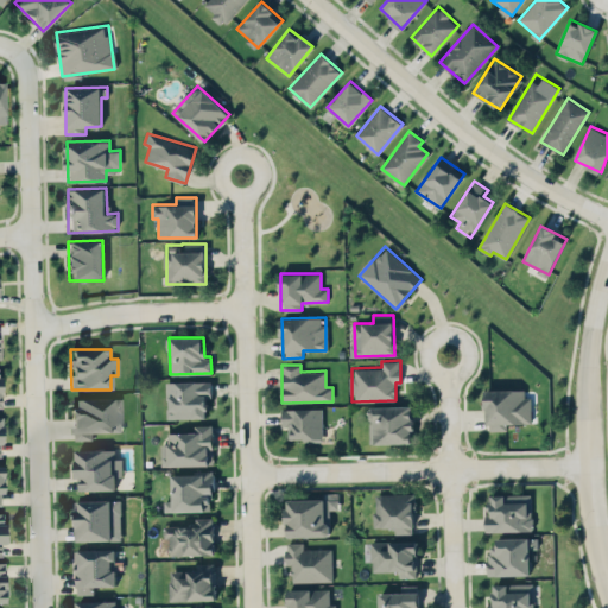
[(207,418),(206,397),(210,397),(210,381),(166,381),(168,418),(207,418)]
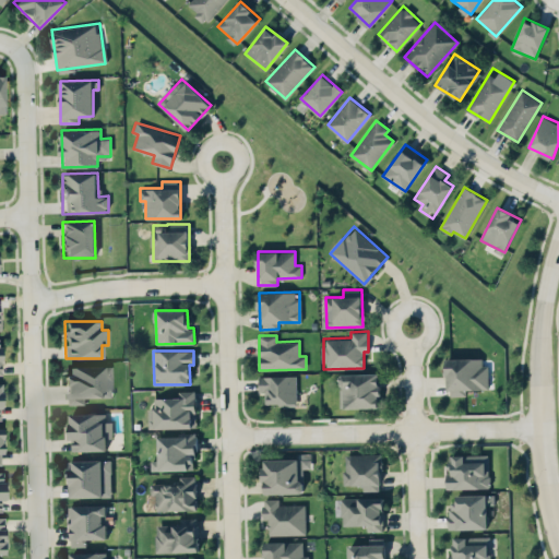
[(487,357),(447,358),(447,395),(466,395),(466,389),(487,388),(487,357)]
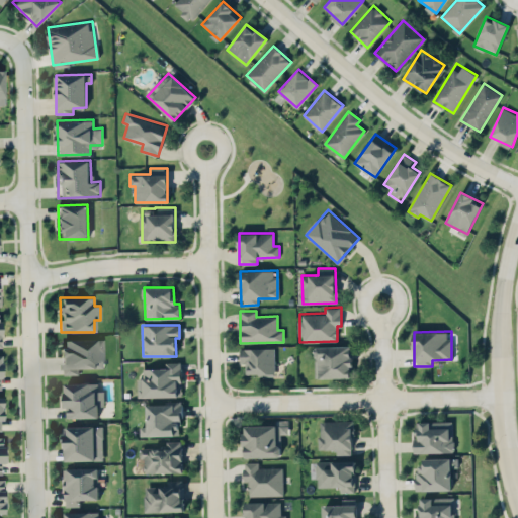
[(62,340),(63,374),(80,374),(79,368),(103,367),(103,339),(62,340)]
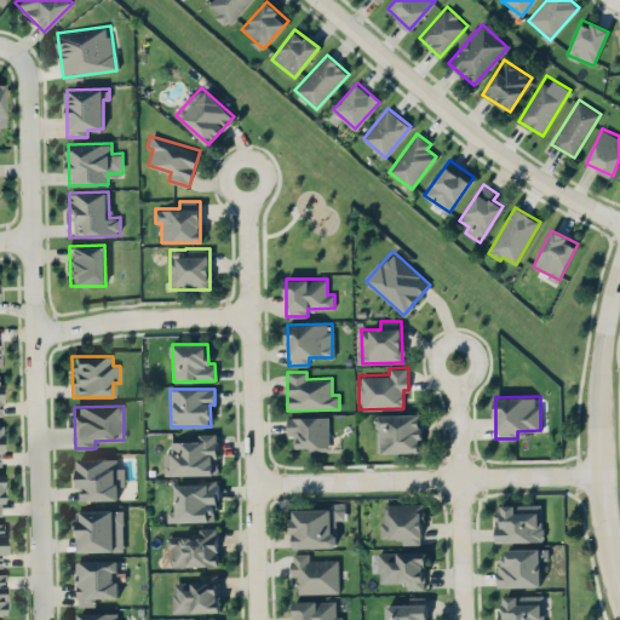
[(422,452),(422,413),(377,414),(377,453),(422,452)]
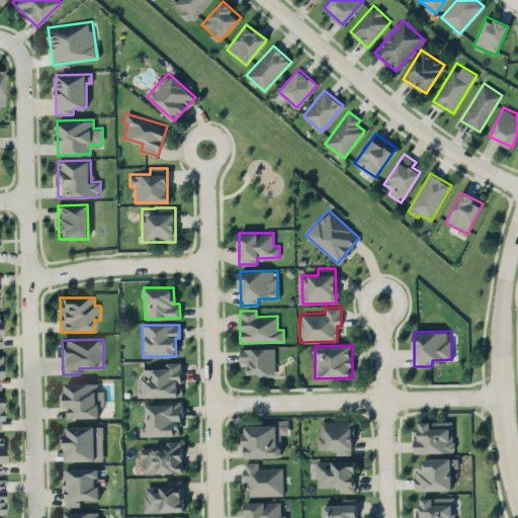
[(274,348),(240,348),(240,363),(245,363),(245,374),(274,374),(274,348)]
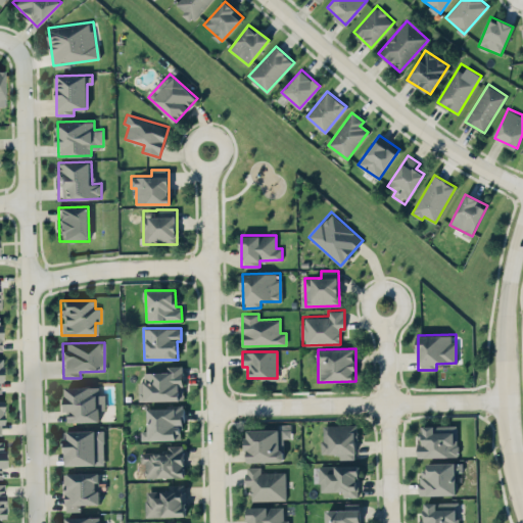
[(144,372),(144,382),(138,382),(139,400),(184,399),(183,365),(167,366),(168,371),(144,372)]
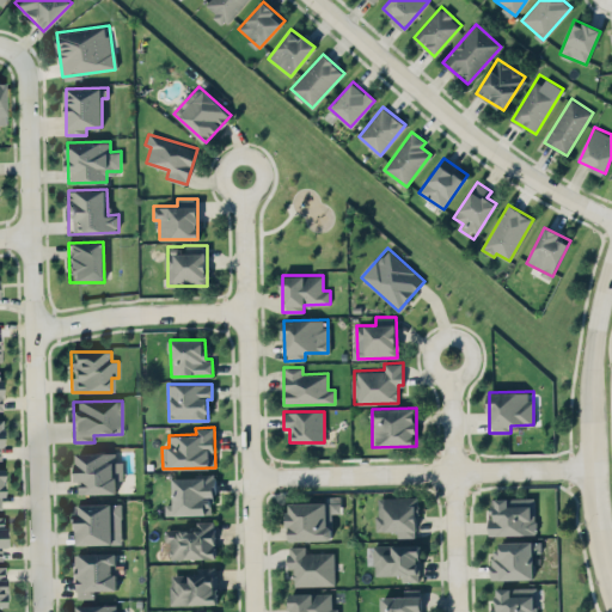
[(115,452),(73,452),(74,479),(78,479),(79,494),(116,493),(116,479),(122,479),(122,460),(116,460),(115,452)]
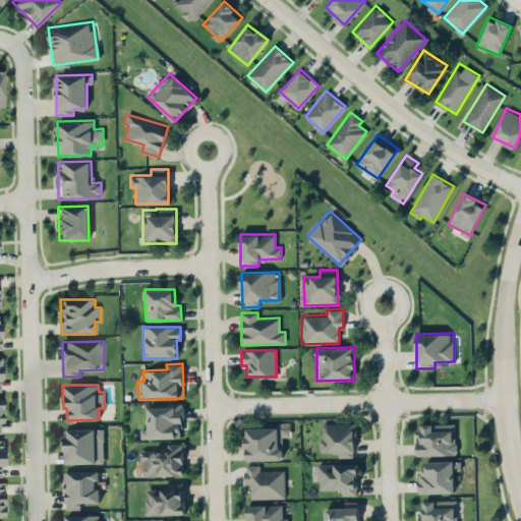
[(182,438),(181,405),(147,405),(148,428),(140,428),(140,438),(182,438)]
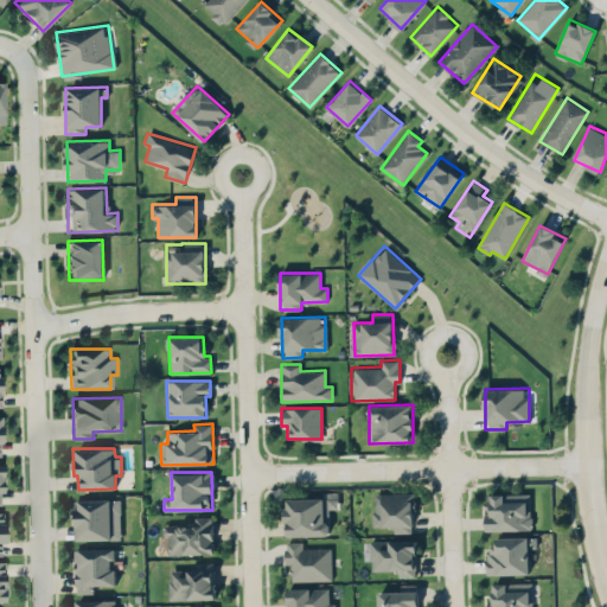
[(286,536),(330,535),(328,509),(338,508),(338,492),(323,492),(323,497),(285,498),(286,536)]
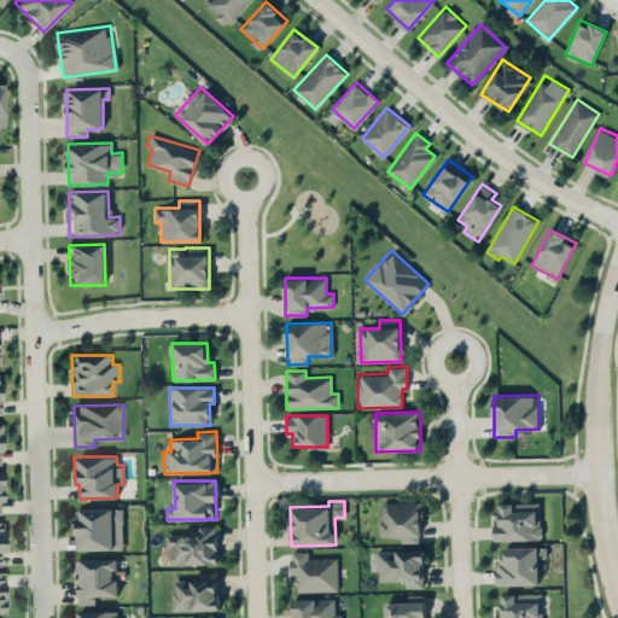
[(380,536),(402,535),(402,542),(420,542),(419,501),(380,502),(380,536)]
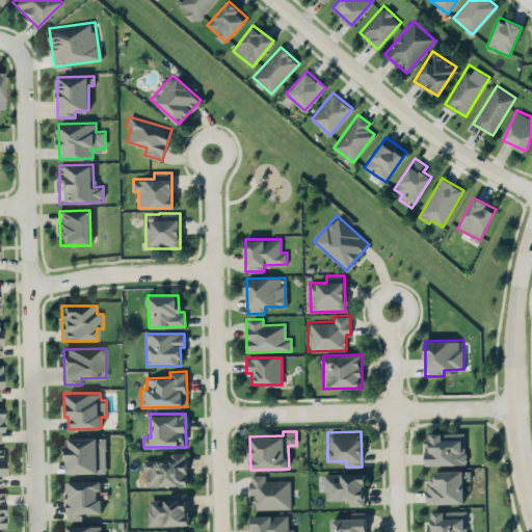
[(426,464),(466,463),(466,432),(428,432),(429,450),(425,450),(426,464)]
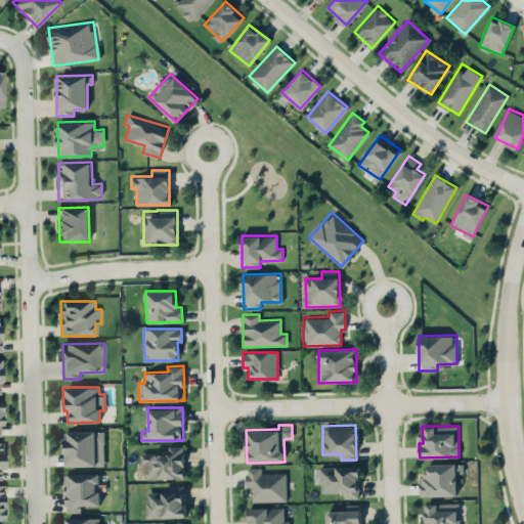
[(64,465),(104,466),(104,431),(66,431),(64,465)]
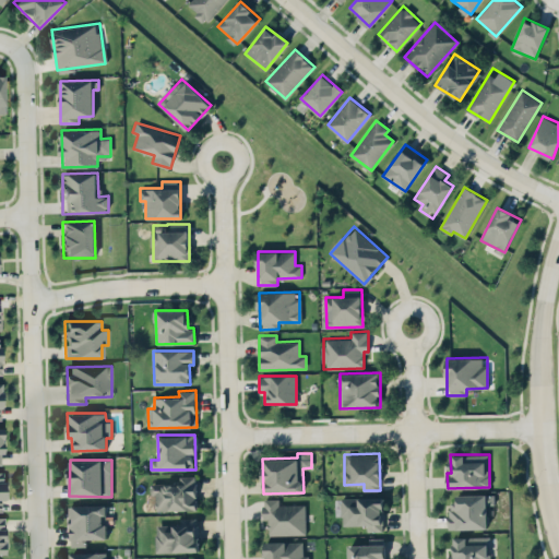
[(195,509),(195,475),(179,475),(179,483),(151,483),(151,494),(155,494),(155,510),(195,509)]
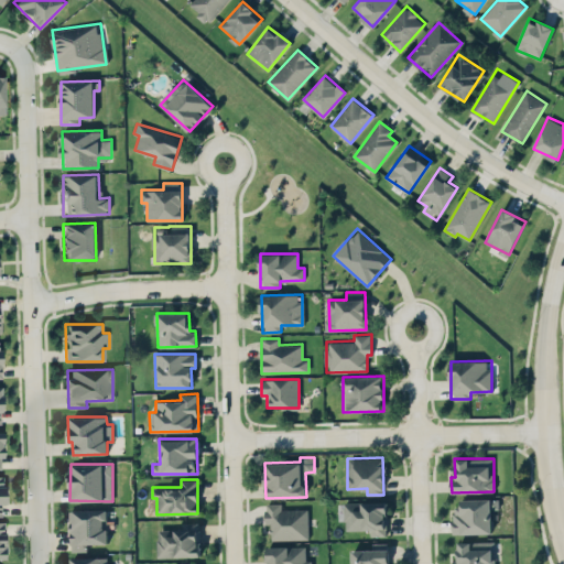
[(453,533),(491,532),(491,509),(499,508),(499,498),(461,499),(461,508),(452,508),(453,533)]
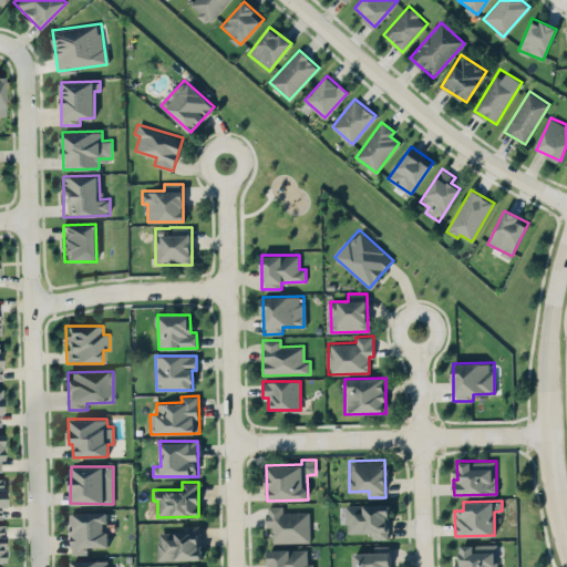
[(389,538),(389,504),(347,505),(347,533),(372,532),(373,538),(389,538)]
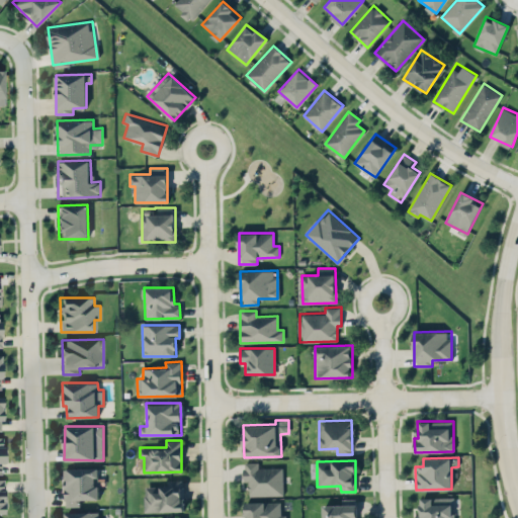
[(283,495),(282,466),(258,467),(258,461),(243,461),(244,481),(249,481),(249,495),(283,495)]
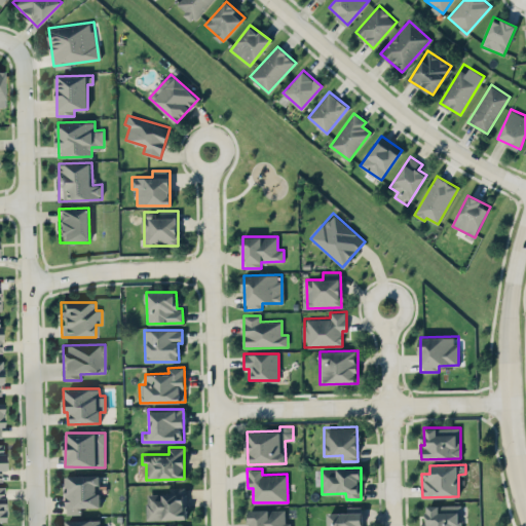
[(99,475),(65,476),(66,514),(80,514),(80,506),(100,506),(99,475)]
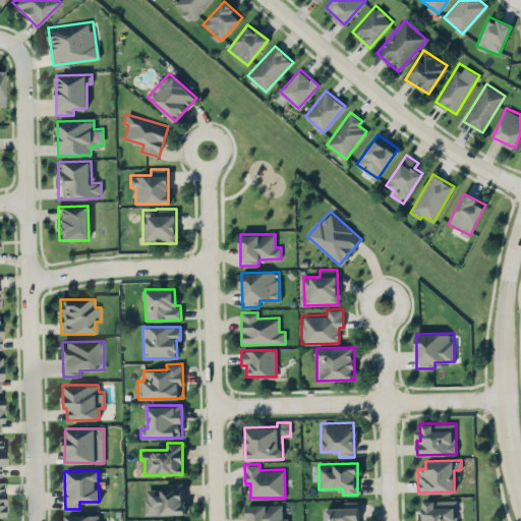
[(183,482),(168,482),(168,488),(145,488),(146,515),(184,514),(183,482)]
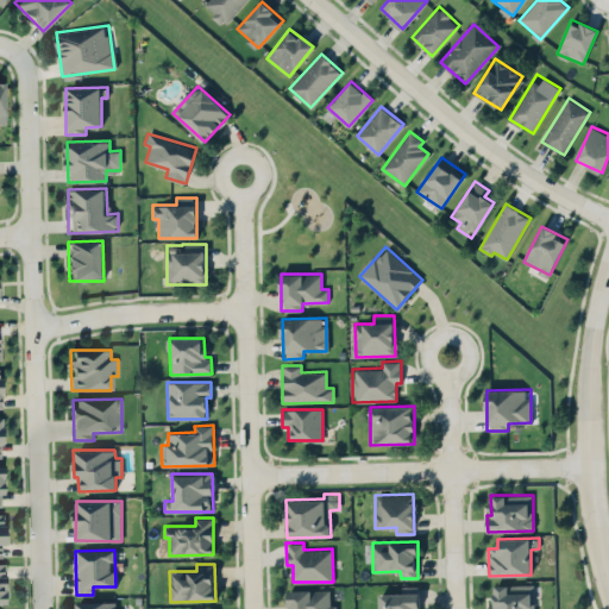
[(488,608),(533,608),(533,584),(494,584),(494,604),(489,604),(488,608)]
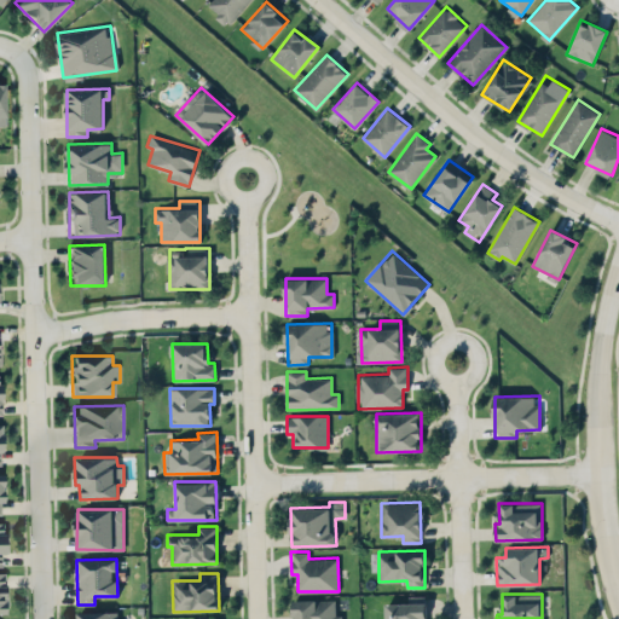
[(386,618),(426,618),(426,595),(408,596),(408,602),(386,603),(386,618)]
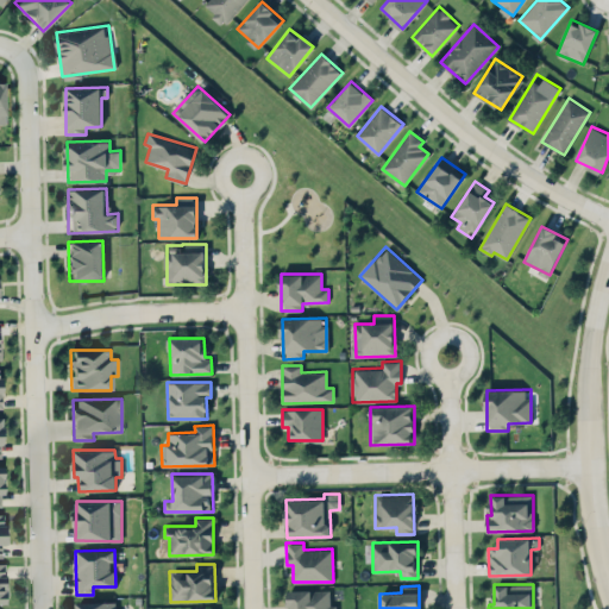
[(336,608),(337,603),(330,604),(330,589),(289,590),(289,608),(336,608)]
